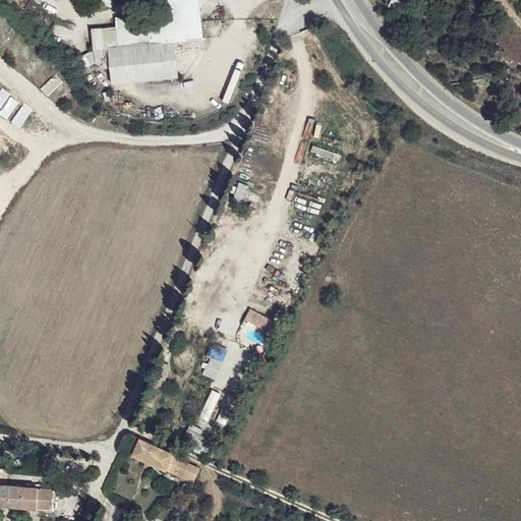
[(146,0),(149,21),(138,22),(139,31),(132,32),(133,45),(201,38),(197,0),(146,0)]
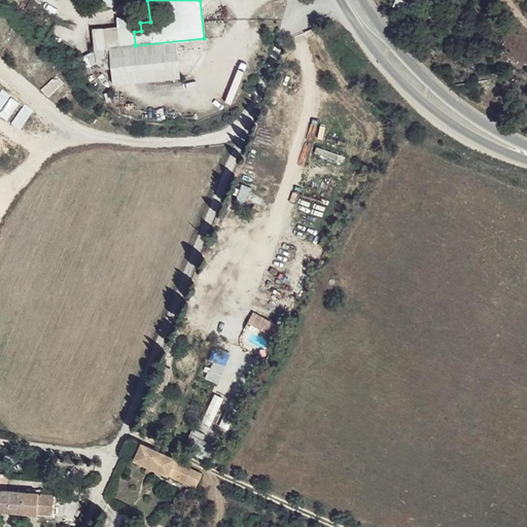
[(180,77),(175,45),(109,48),(112,85),(180,77)]
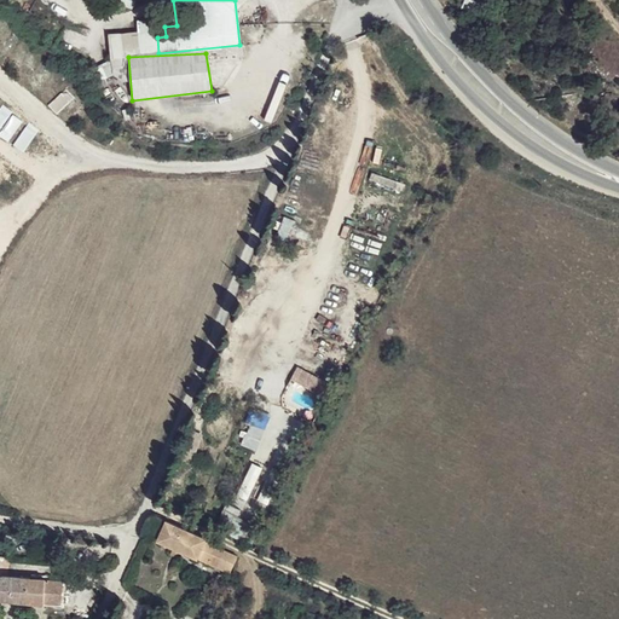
[(0,127),(4,129),(13,110),(0,102),(0,127)]
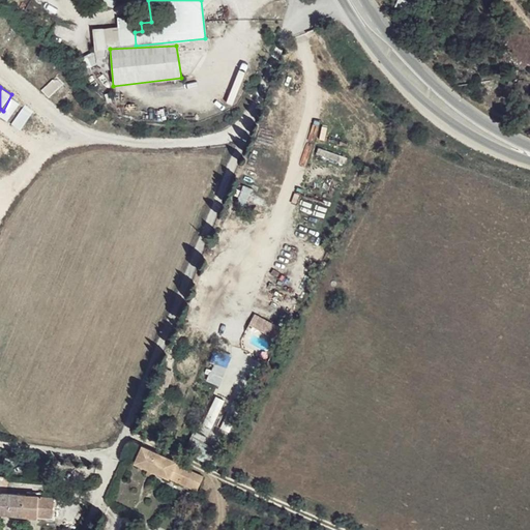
[(175,467),(177,461),(143,446),(137,462),(151,468),(158,472),(170,477),(175,467)]
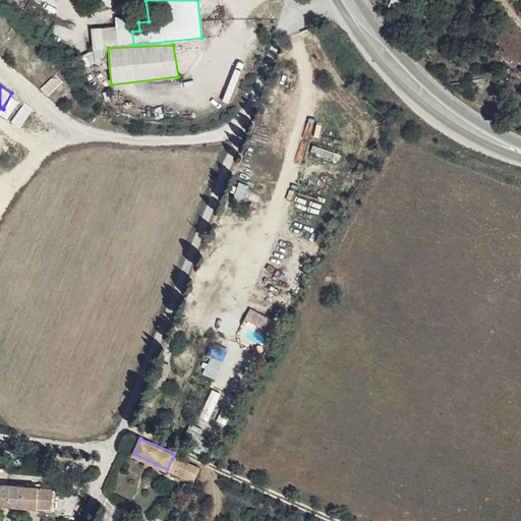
[(180,462),(181,460),(183,457),(174,453),(172,459),(180,462)]
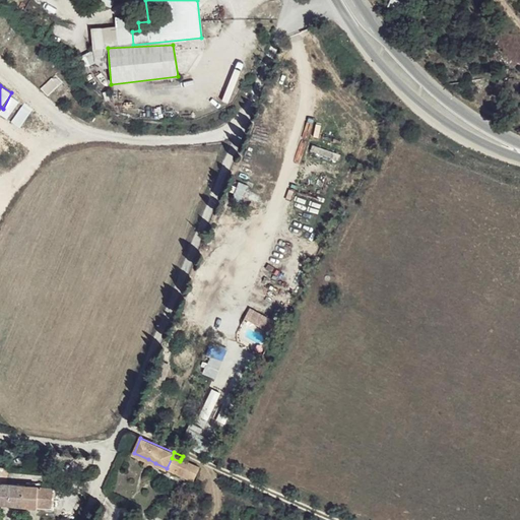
[(176,472),(180,461),(172,458),(167,468),(176,472)]
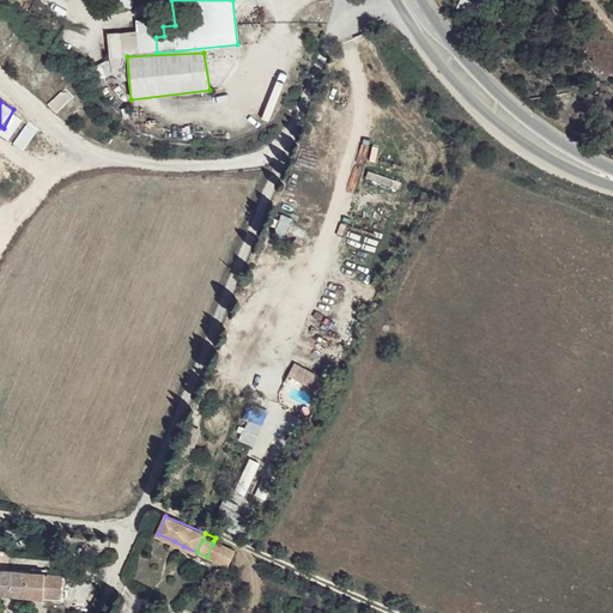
[(180,552),(183,546),(175,541),(173,547),(180,552)]
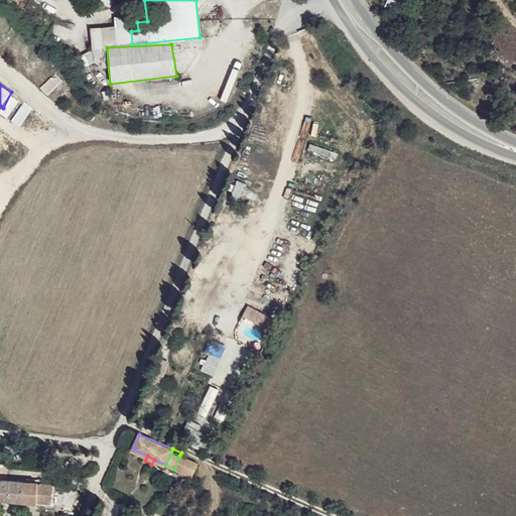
[(194,478),(199,466),(179,456),(178,458),(174,469),(194,478)]
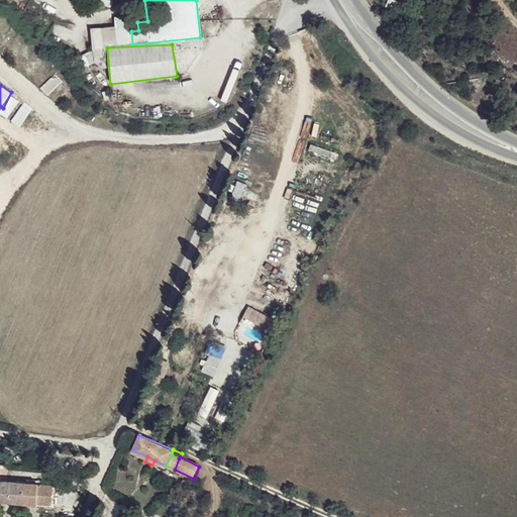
[(38,484),(0,481),(0,501),(37,505),(37,501),(75,505),(76,497),(53,493),(54,487),(45,487),(44,488),(38,487),(38,484)]
